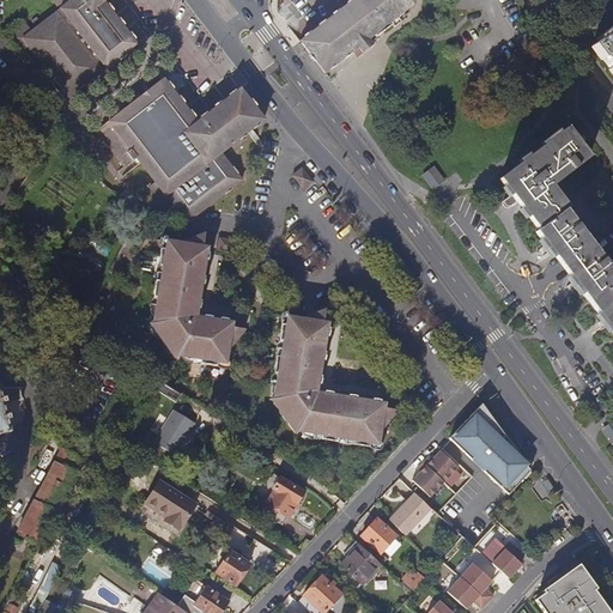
[(50,0),(58,10),(40,23),(30,31),(23,23),(6,36),(18,53),(22,49),(28,46),(35,55),(42,65),(50,76),(53,79),(67,98),(135,46),(113,16),(104,2),(107,0),(50,0)]
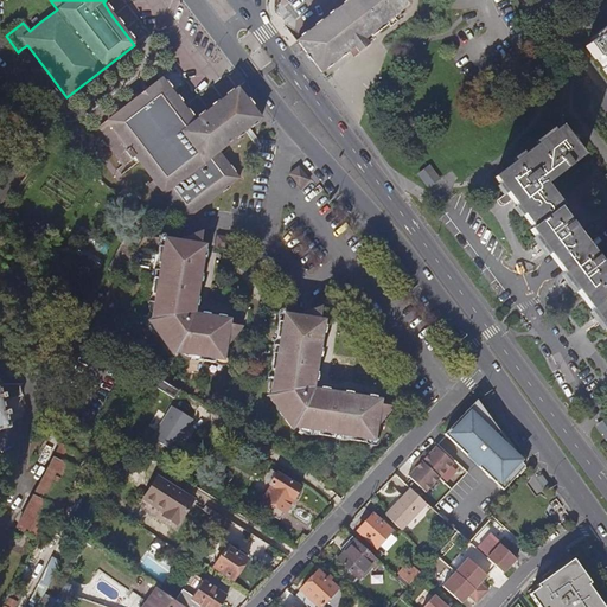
[(349,0),(347,1),(328,17),(300,39),(298,40),(321,71),(349,49),(353,55),(368,43),(365,42),(389,24),(384,18),(396,10),(398,12),(408,5),(408,0),(349,0)]
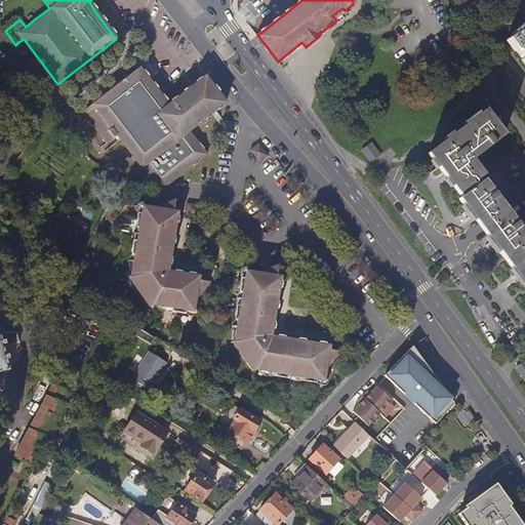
[(332,15),(336,21),(337,22),(348,14),(345,10),(342,8),(332,15)]
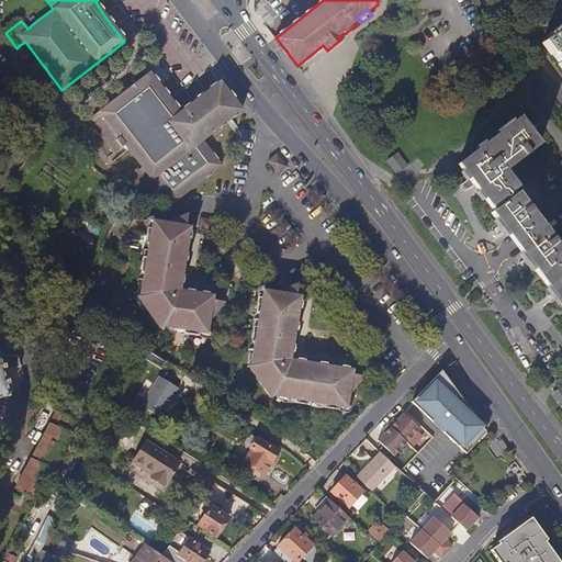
[(561,24),(553,31),(555,33),(542,43),(561,69),(561,24)]
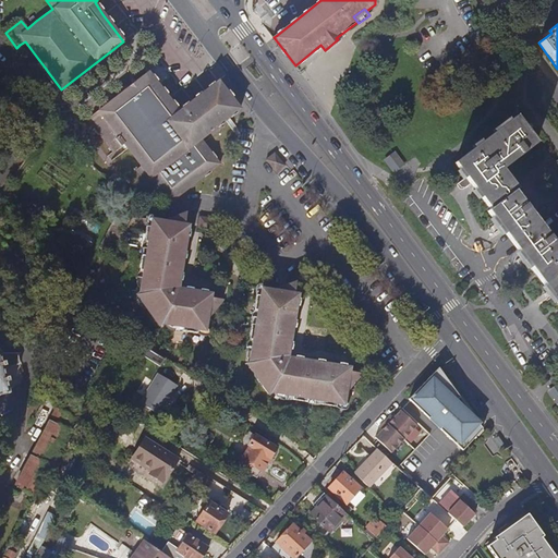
[(39,74),(46,69),(38,59),(32,63),(39,74)]
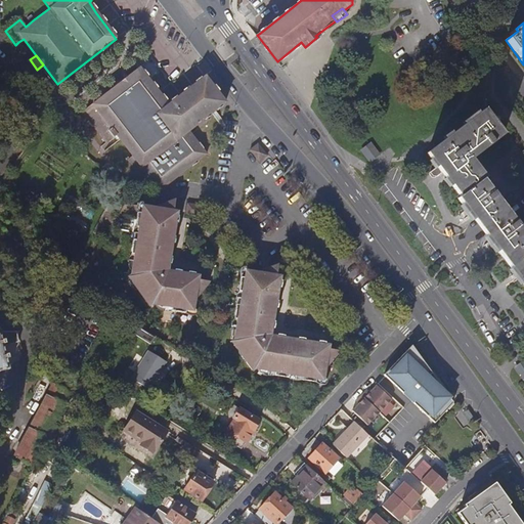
[(123,84),(116,84),(116,87),(101,97),(92,96),(91,105),(81,113),(87,122),(86,122),(91,128),(92,128),(104,144),(115,136),(118,141),(130,157),(125,161),(130,168),(134,173),(139,170),(157,192),(205,156),(189,135),(187,133),(193,129),(224,104),(204,77),(179,96),(166,105),(157,93),(138,70),(126,79),(123,79),(123,84)]
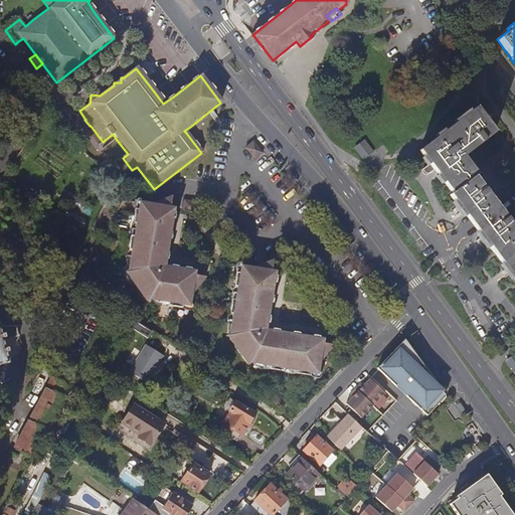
[(476,108),(419,151),(420,153),(477,110),(476,108)]
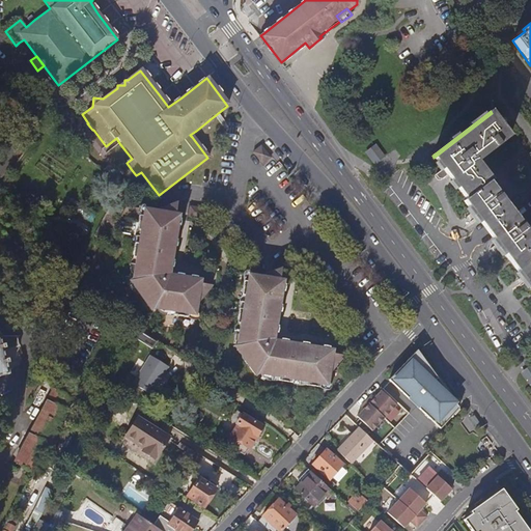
[(464,202),(477,220),(503,201),(488,183),(492,180),(477,162),(510,137),(492,113),(434,158),(467,200),(464,202)]
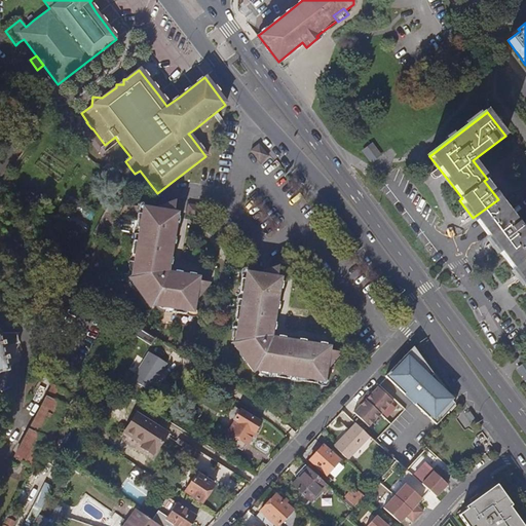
[(373,144),(370,146),(379,158),(382,156),(373,144)]
